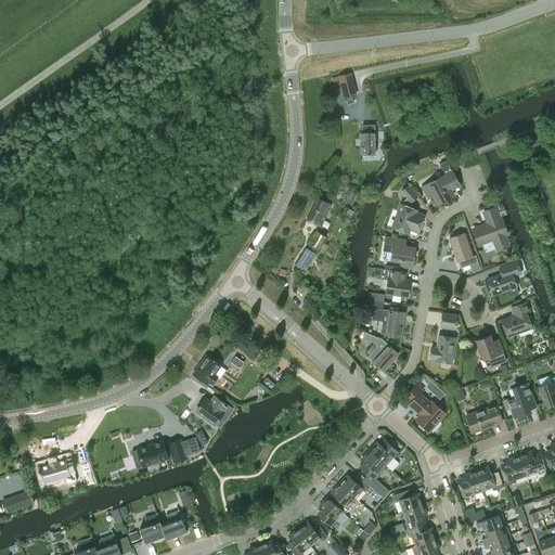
[(339,76),(345,98),(356,94),(350,74),(339,76)]
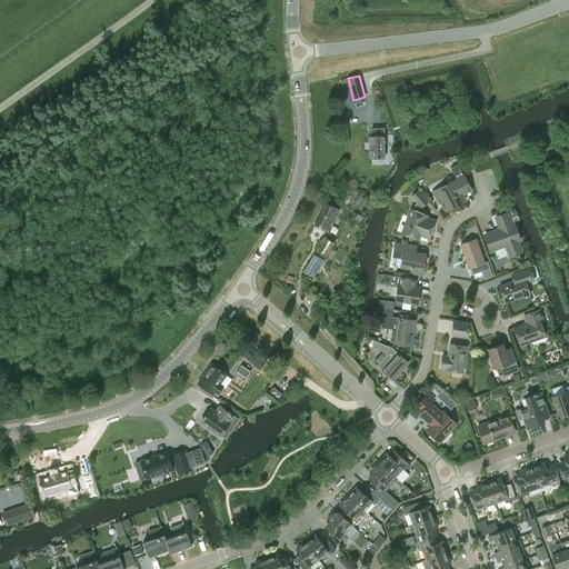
[(371,136),(369,136),(370,159),(385,158),(383,128),(371,129),(371,136)]
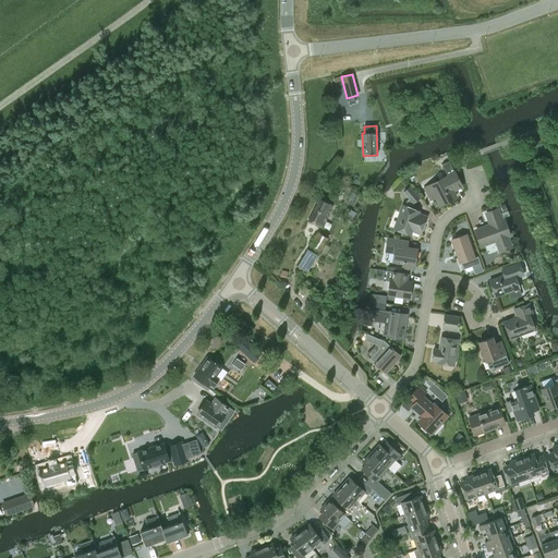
[(453,170),(449,161),(443,165),(447,174),(453,170)]
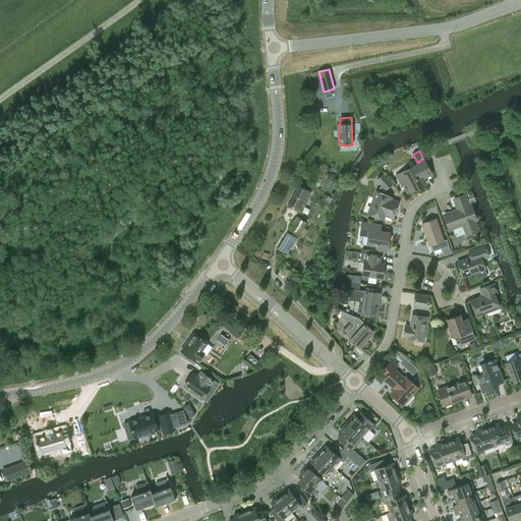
[(422,178),(430,173),(424,161),(397,175),(402,185),(407,182),(411,191),(425,183),(422,178)]
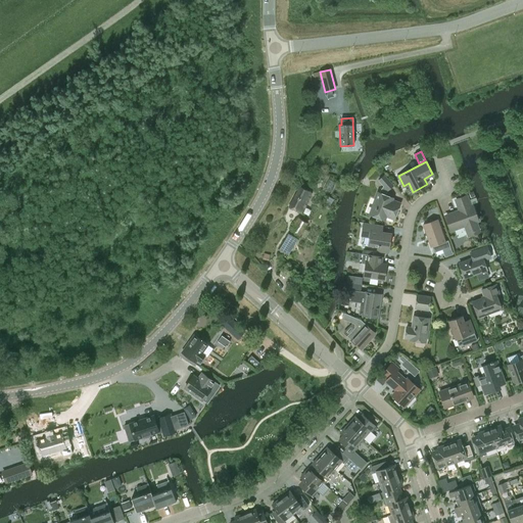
[(394,219),(400,203),(391,200),(392,197),(385,194),(388,190),(392,186),(384,176),(379,180),(384,185),(379,192),(378,192),(370,214),(384,220),(386,216),(394,219)]
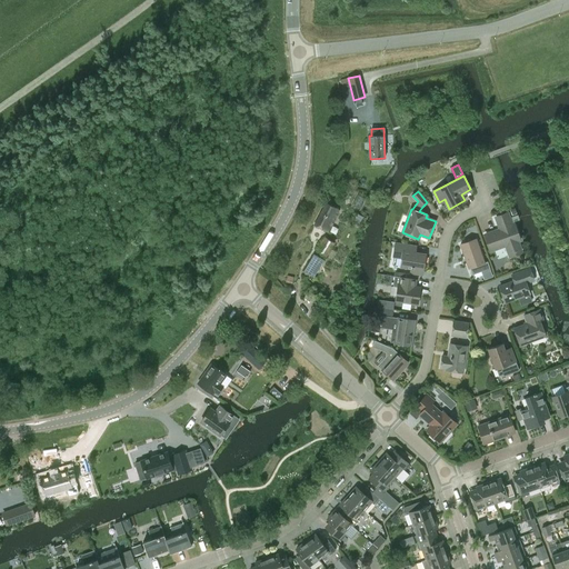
[(332,219),(337,209),(333,208),(325,203),(320,213),(319,213),(313,225),(327,232),(333,220),(332,219)]
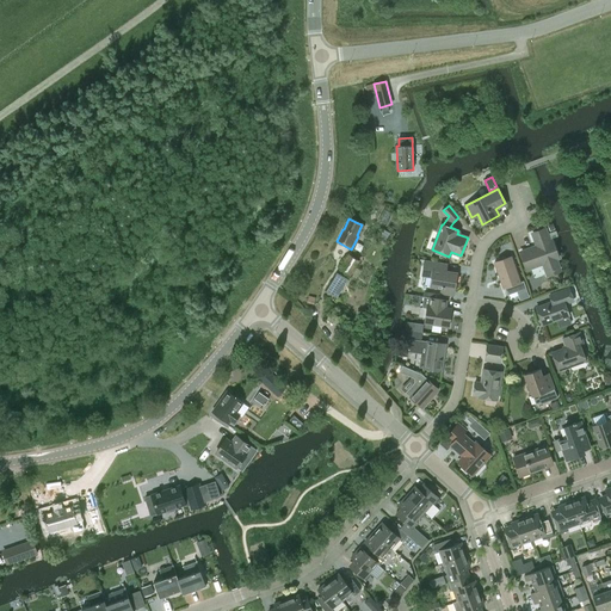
[(548,275),(560,270),(555,259),(557,258),(551,241),(549,242),(545,229),(534,234),(537,246),(522,252),(528,269),(543,263),(548,275)]
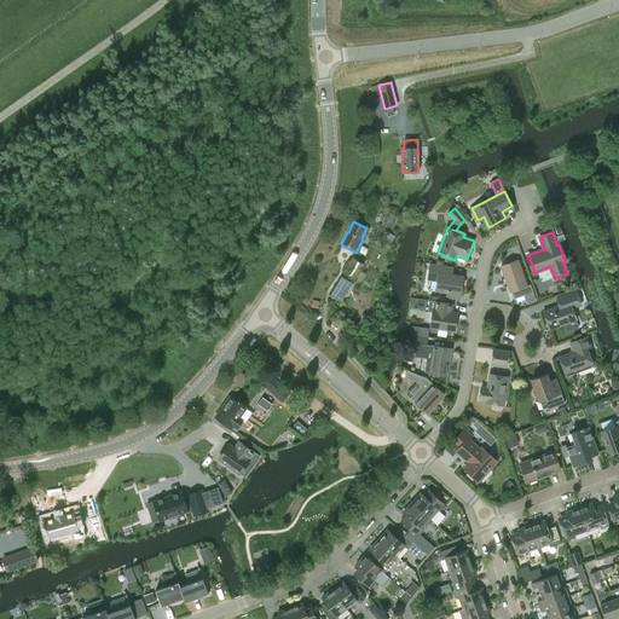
[(354,278),(363,264),(353,258),(343,272),(354,278)]
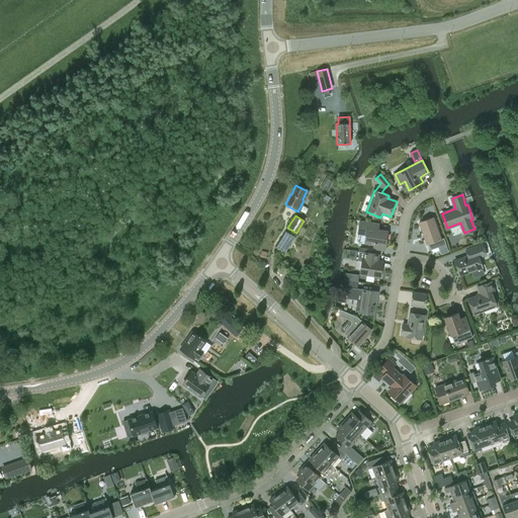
[(430,250),(446,245),(443,238),(441,239),(433,218),(419,223),(427,244),(428,243),(430,250)]
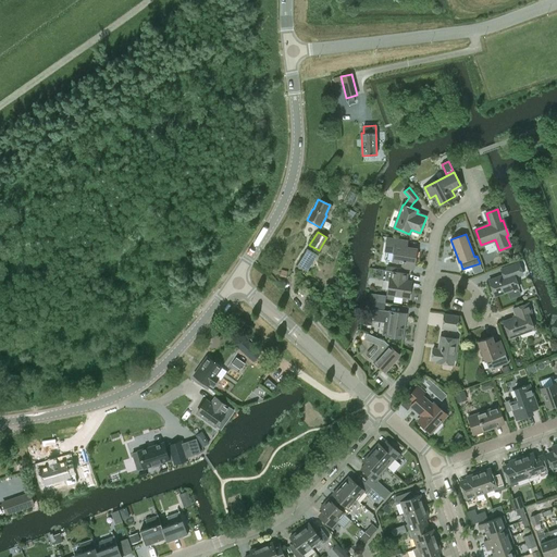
[(413,268),(416,249),(401,247),(403,239),(387,237),(385,250),(394,251),(393,260),(403,262),(401,267),(413,268)]
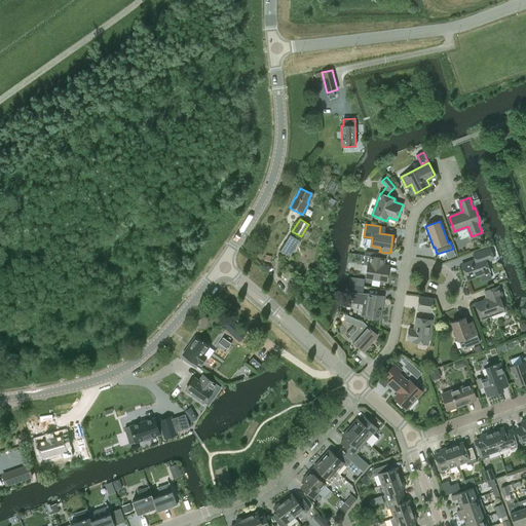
[(290,235),(279,251),(290,256),(299,240),(290,235)]
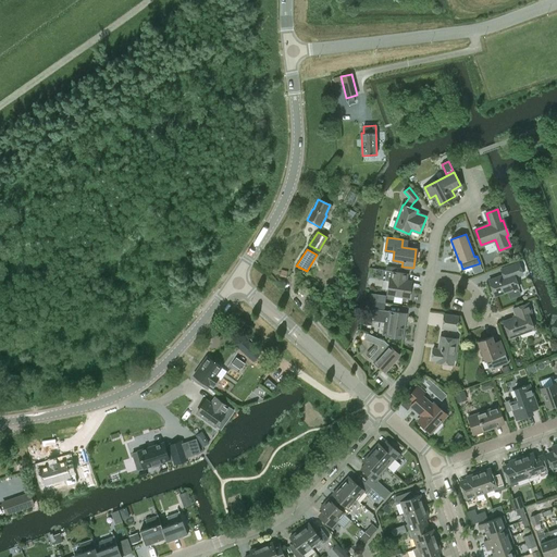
[(515,276),(522,274),(519,262),(500,269),(503,274),(489,280),(495,296),(518,287),(515,276)]
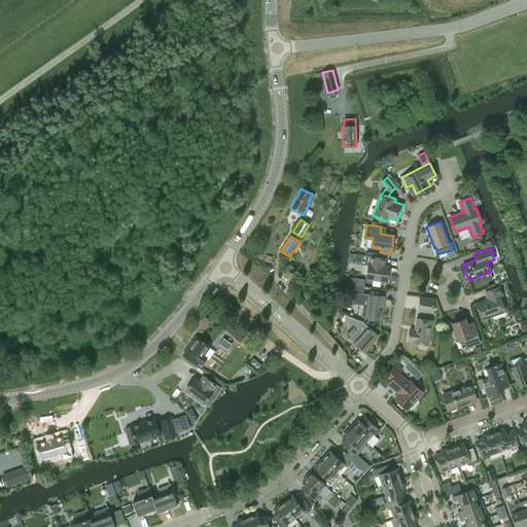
[(386,282),(389,266),(379,264),(380,257),(365,255),(363,265),(369,266),(366,279),(386,282)]
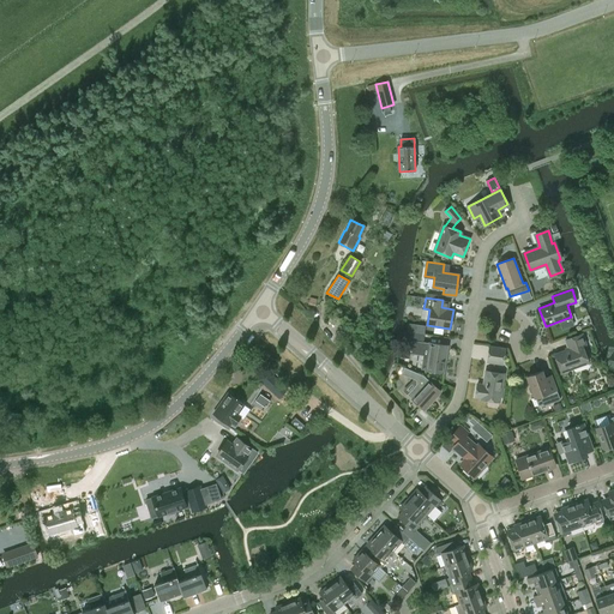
[(407,339),(423,342),(425,333),(408,331),(407,339)]
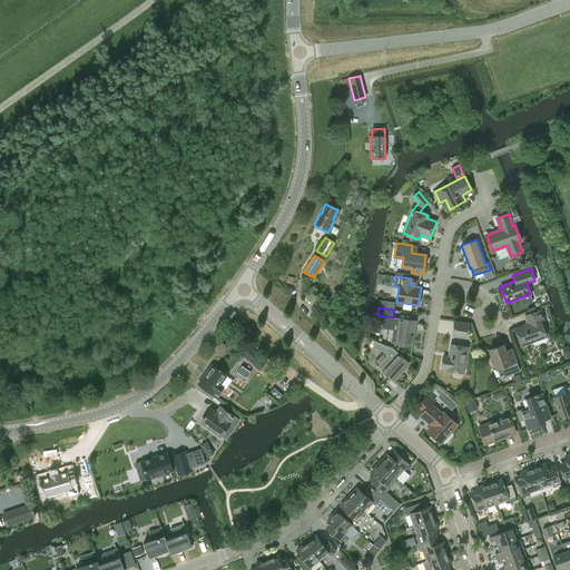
[(521,344),(546,335),(540,321),(543,320),(540,311),(526,315),(529,324),(516,328),(521,344)]
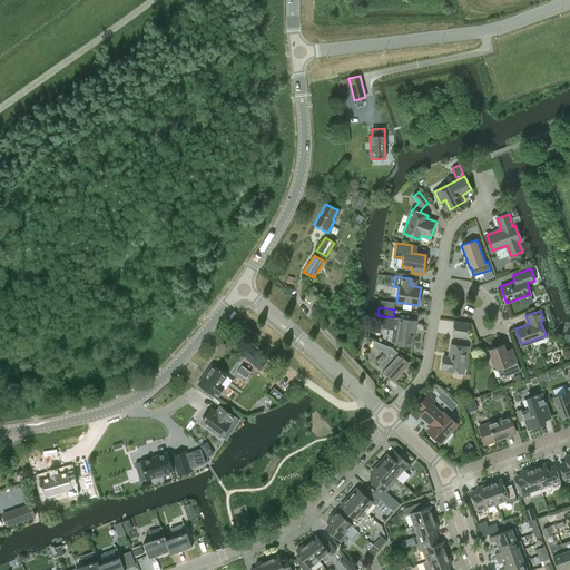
[(397,318),(393,317),(383,316),(382,328),(393,330),(391,342),(394,342),(394,343),(412,345),(415,321),(397,318)]
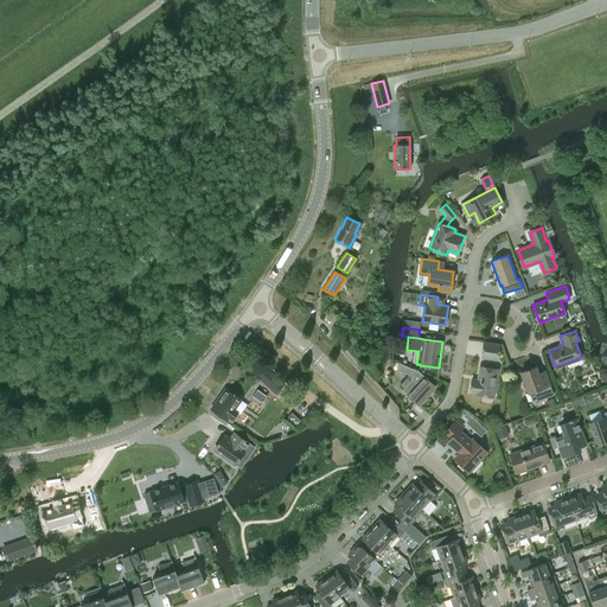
[(497,359),(499,345),(484,343),(481,357),(497,359)]
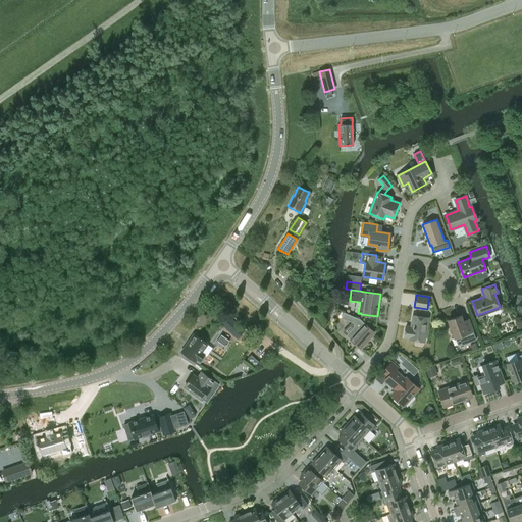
[(342,317),(354,323),(354,326),(346,335),(360,348),(374,332),(360,319),(344,312),(342,317)]
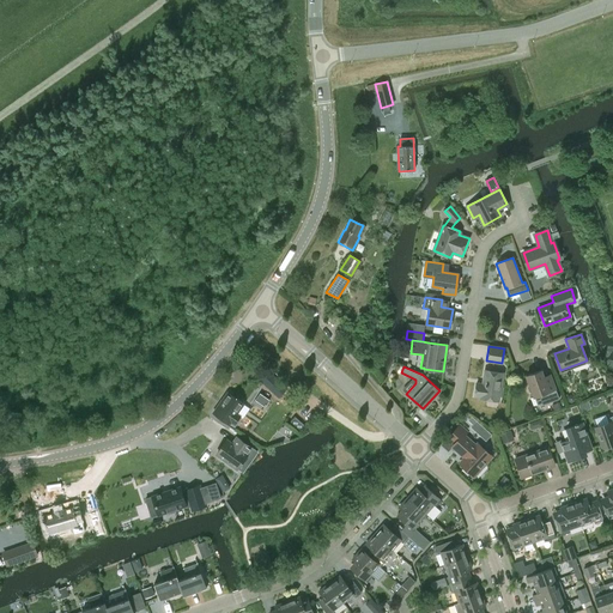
[(498,401),(503,372),(485,370),(484,378),(485,380),(484,384),(477,383),(474,396),(481,398),(481,399),(498,401)]
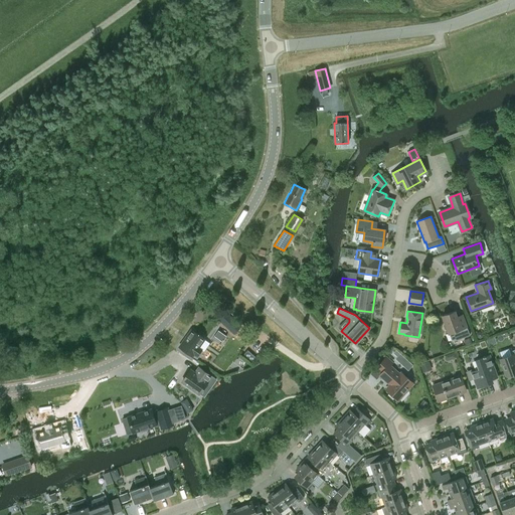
[(224,312),(217,320),(233,333),(239,325),(224,312)]
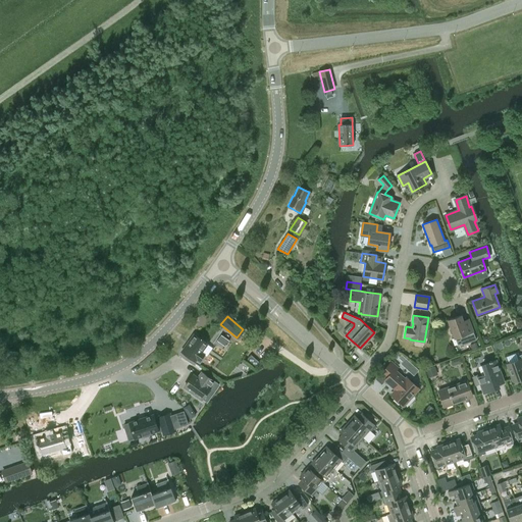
[(452,333),(454,334),(458,345),(460,346),(476,340),(472,327),(466,329),(461,316),(449,320),(452,328),(450,331),(452,333)]
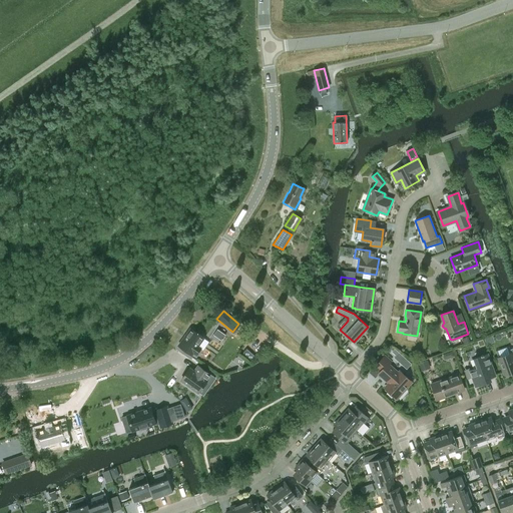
[(193,353),(196,355),(200,349),(197,347),(203,338),(190,329),(186,335),(185,335),(182,340),(178,346),(191,355),(193,353)]
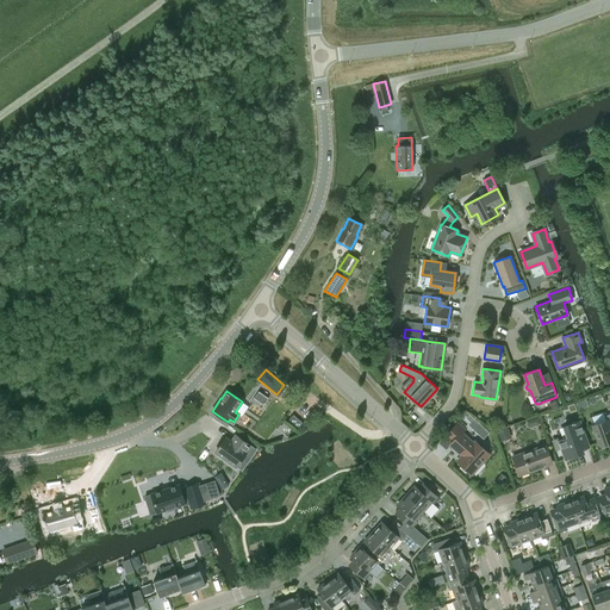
[(267,399),(259,393),(254,399),(262,405),(267,399)]
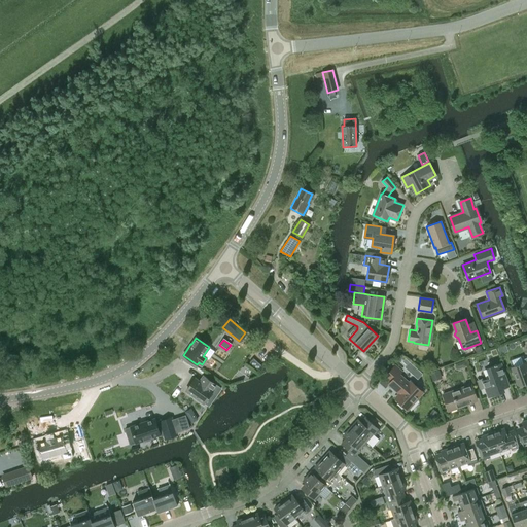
[(497,348),(499,354),(508,351),(506,345),(497,348)]
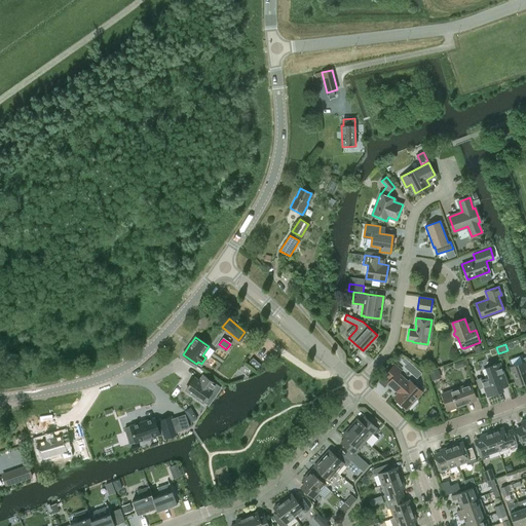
[(525,357),(523,359),(524,362),(511,367),(517,385),(525,381),(525,357)]
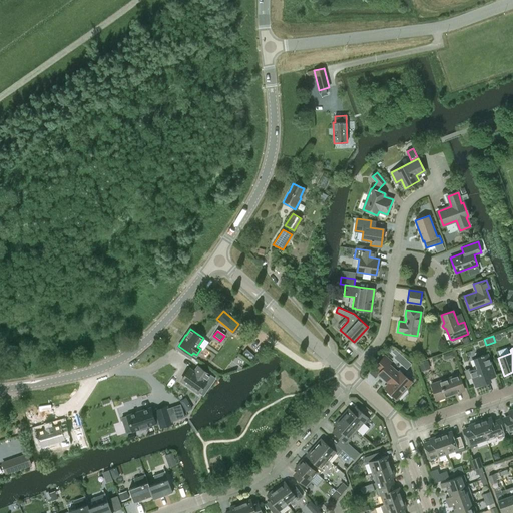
[(246,349),(242,353),(251,360),(254,356),(246,349)]
